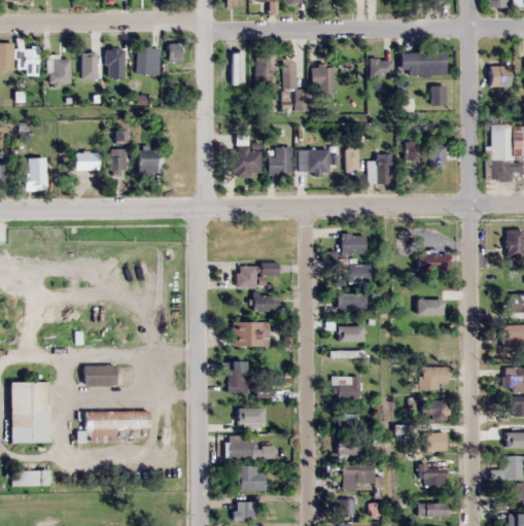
[(13,43),(0,42),(0,67),(13,67),(13,43)]
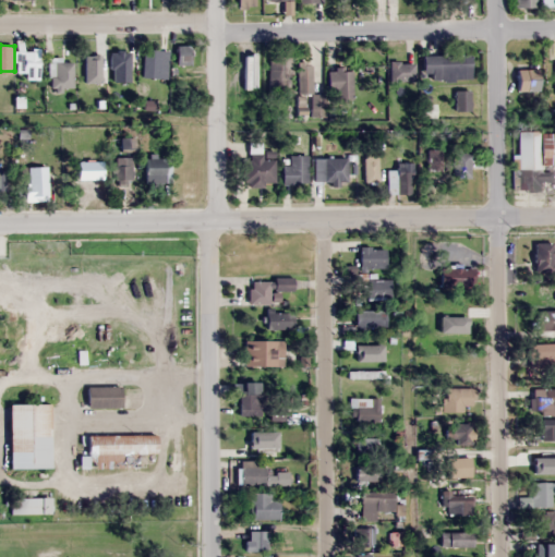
[(192,65),(192,47),(178,47),(178,67),(192,65)]
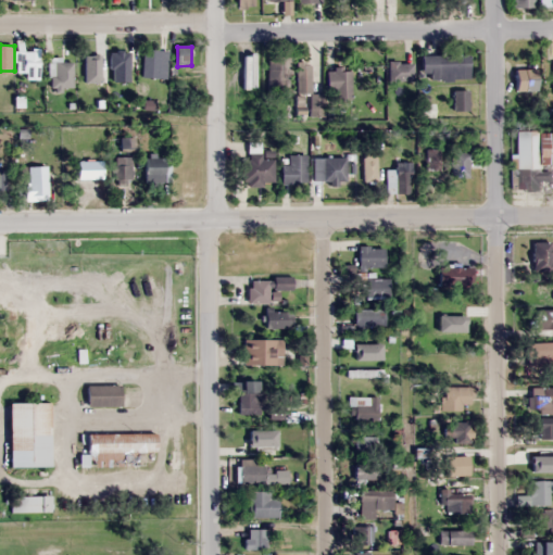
[(102,50),(83,50),(83,70),(102,70),(102,50)]
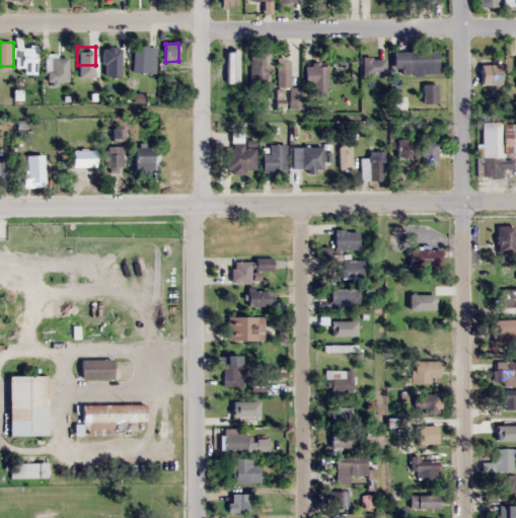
[(38,48),(19,48),(19,75),(38,75),(38,48)]
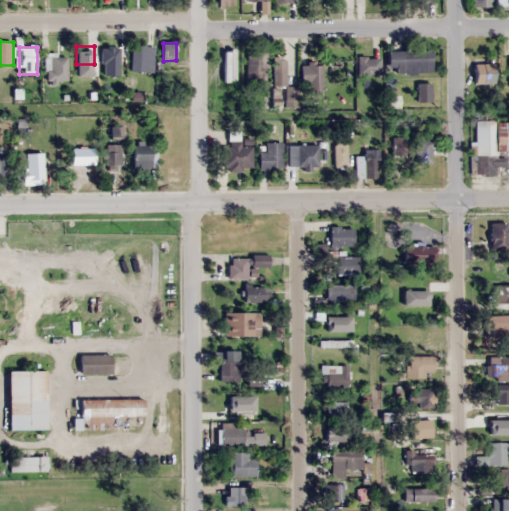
[(149,73),(149,50),(133,50),(133,73),(149,73)]
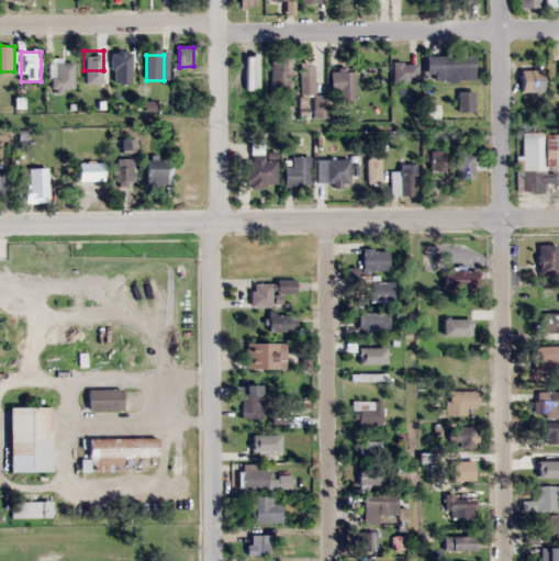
[(476,81),(476,56),(427,56),(427,74),(438,74),(438,81),(476,81)]
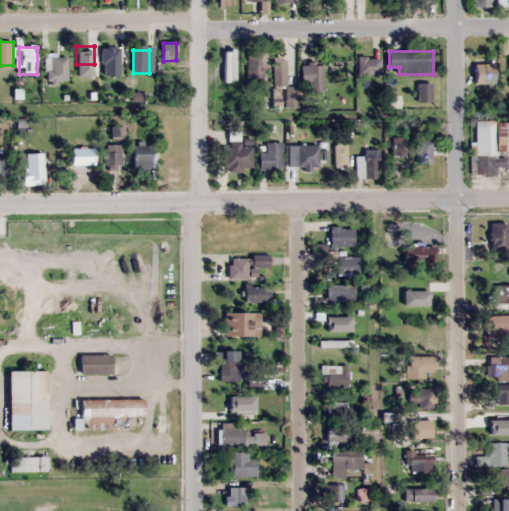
[(106,53),(106,75),(121,75),(121,53),(106,53)]
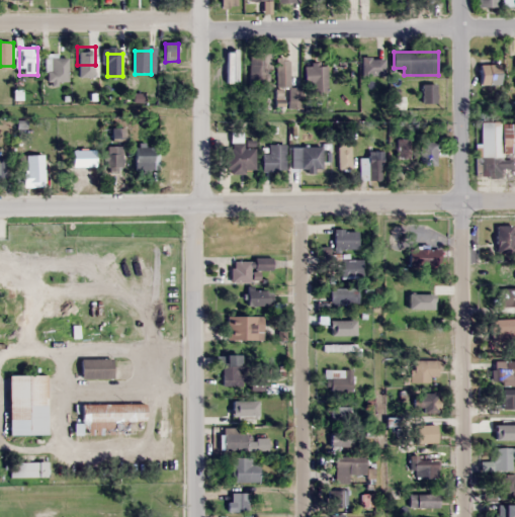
[(268,54),(252,54),(252,84),(268,84),(268,54)]
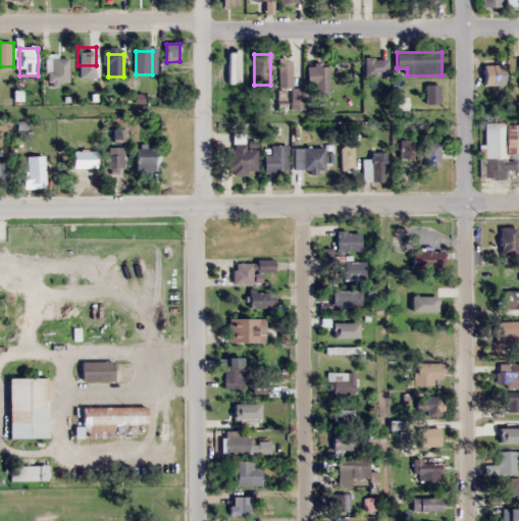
[(70,83),(70,59),(52,59),(52,83),(70,83)]
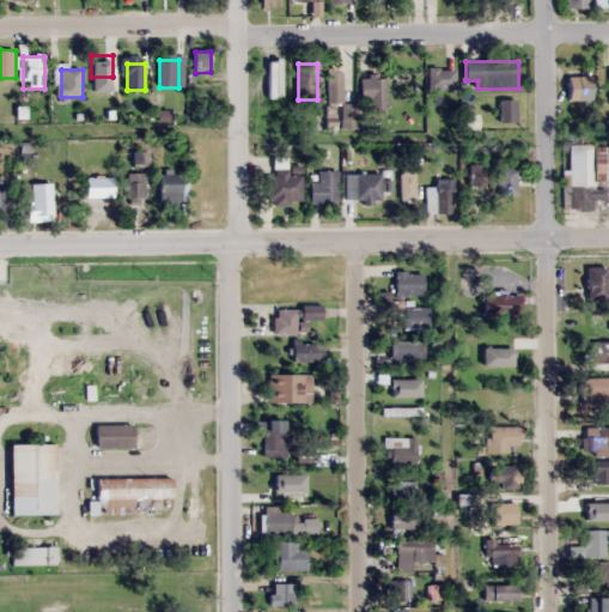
[(291,70),(265,70),(265,105),(291,105),(291,70)]
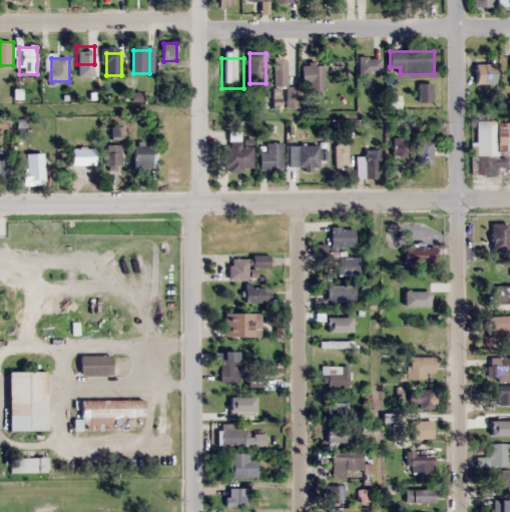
[(384,75),(384,58),(360,58),(360,75),(384,75)]
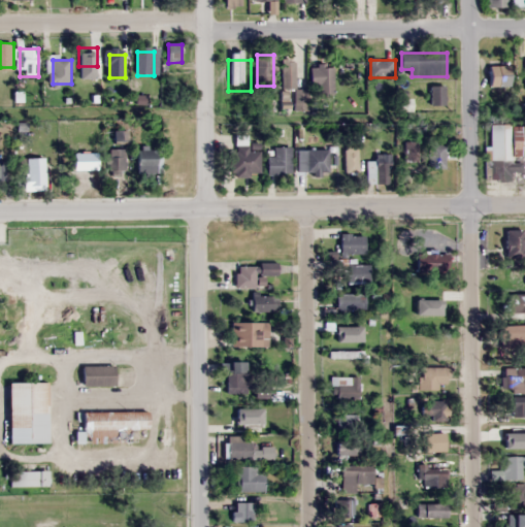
[(315,65),(315,96),(335,96),(335,65),(315,65)]
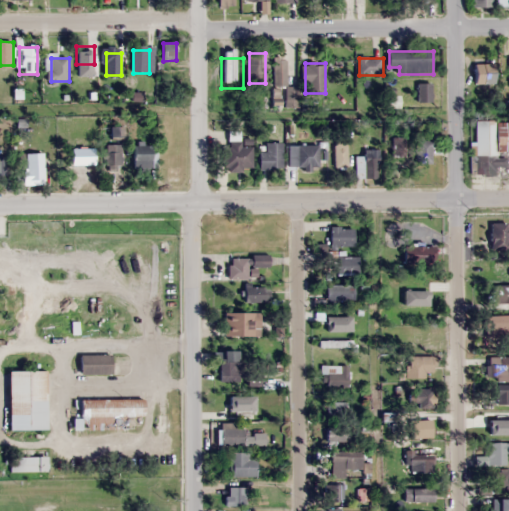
[(496,64),(476,64),(476,84),(496,84),(496,64)]
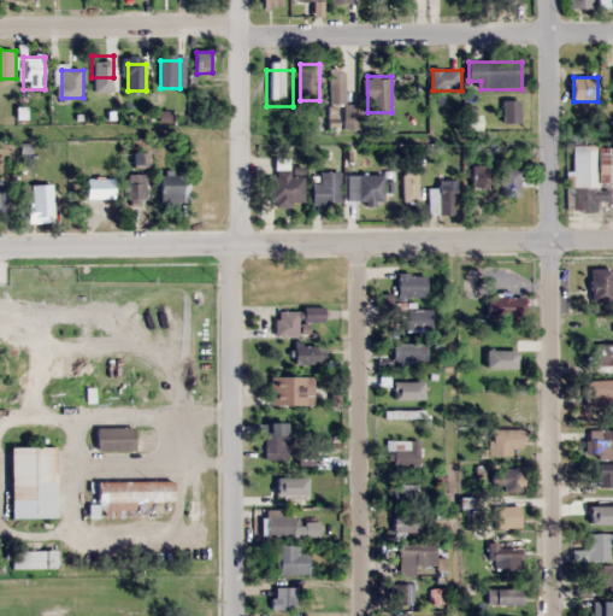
[(522,124),(522,101),(505,101),(505,124),(522,124)]
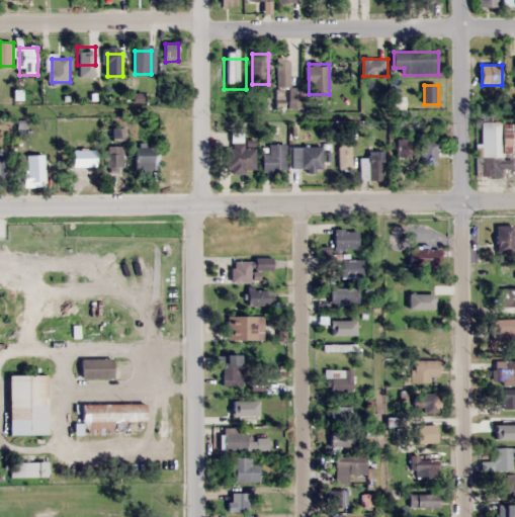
[(514,122),(483,123),(483,177),(512,177),(512,155),(514,155),(514,122)]
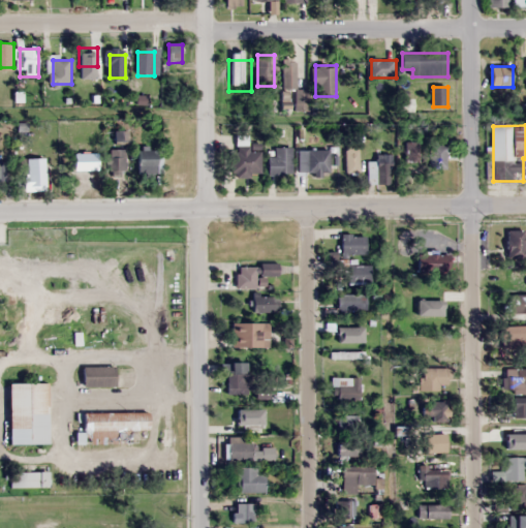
[(422,143),(407,143),(407,162),(422,162),(422,143)]
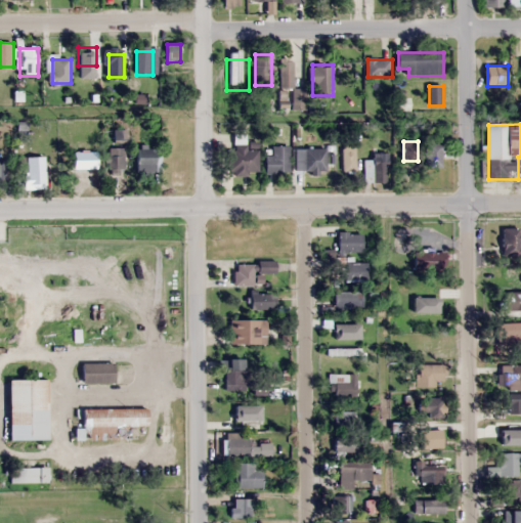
[(444,168),(444,143),(429,143),(429,168),(444,168)]
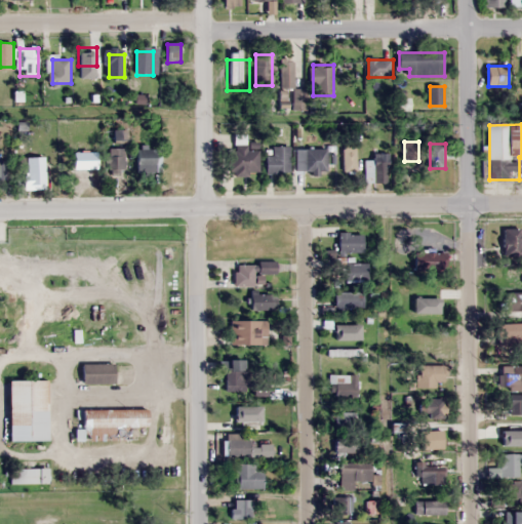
[(261,175),(261,147),(231,147),(231,175),(261,175)]
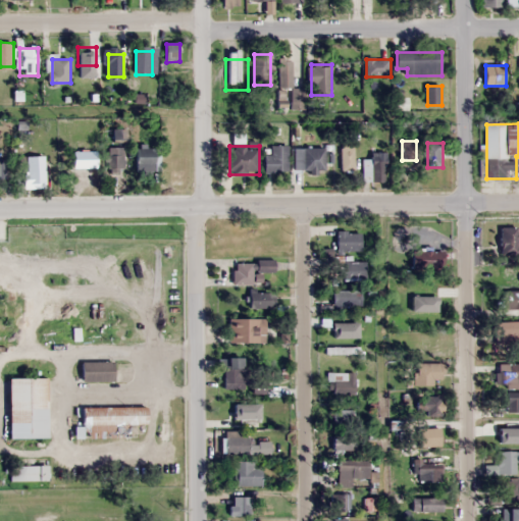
[(356,171),(356,146),(343,146),(343,171),(356,171)]
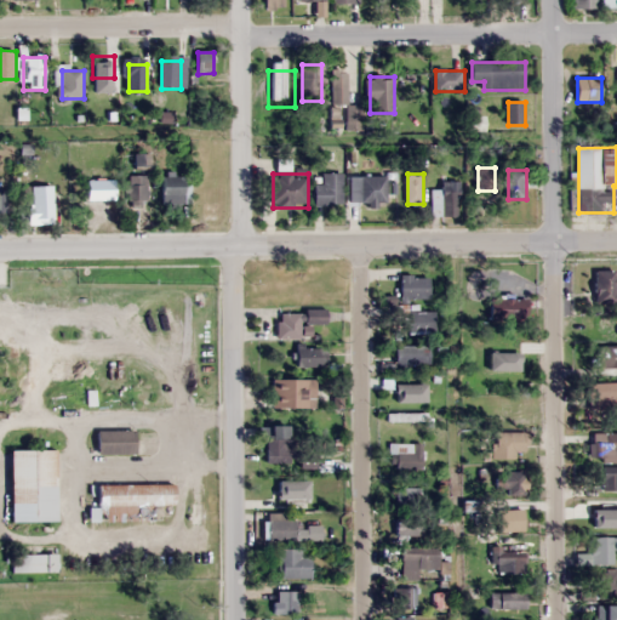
[(315,186),(315,206),(344,206),(344,175),(324,175),(324,186),(315,186)]
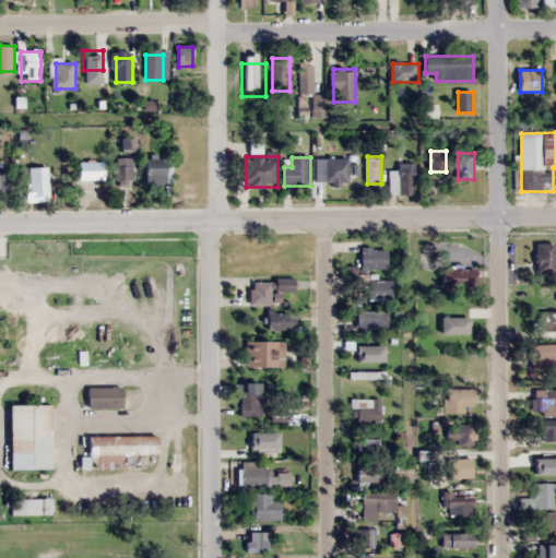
[(116,158),(116,188),(134,188),(134,158),(116,158)]
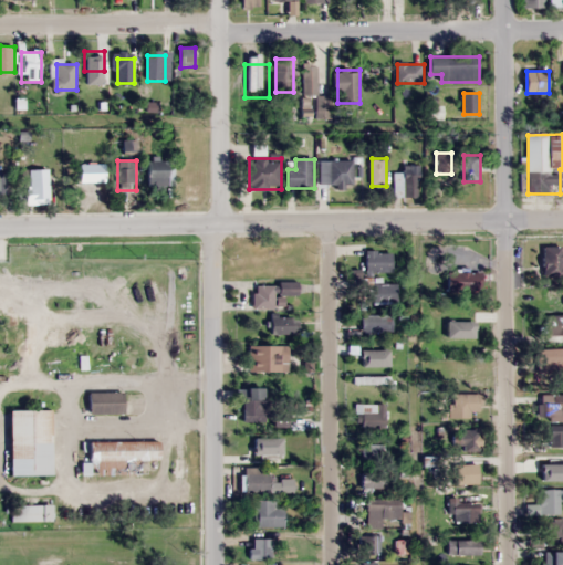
[(150,188),(173,188),(173,161),(150,161),(150,188)]
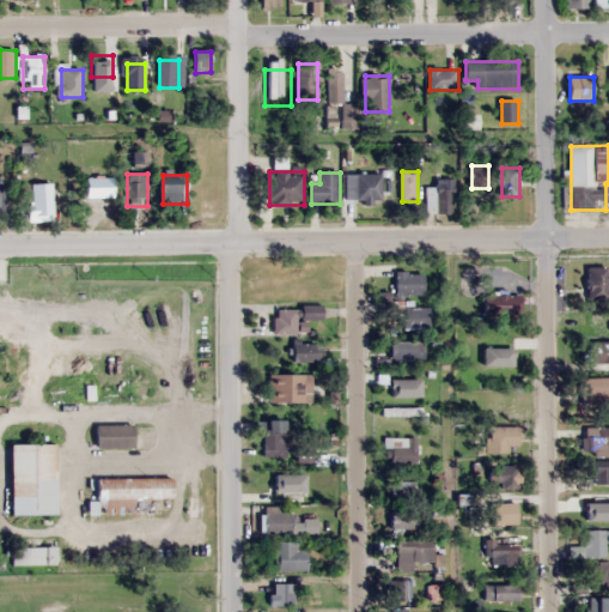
[(347,203),(384,203),(384,175),(347,175),(347,203)]
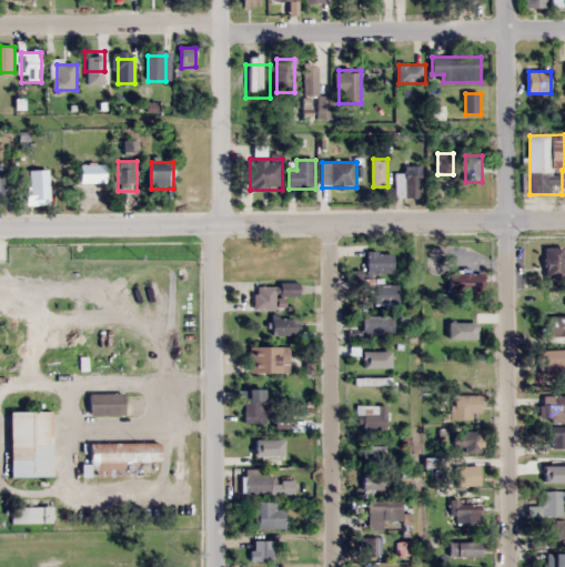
[(397,199),(423,199),(423,165),(406,165),(406,175),(397,175),(397,199)]
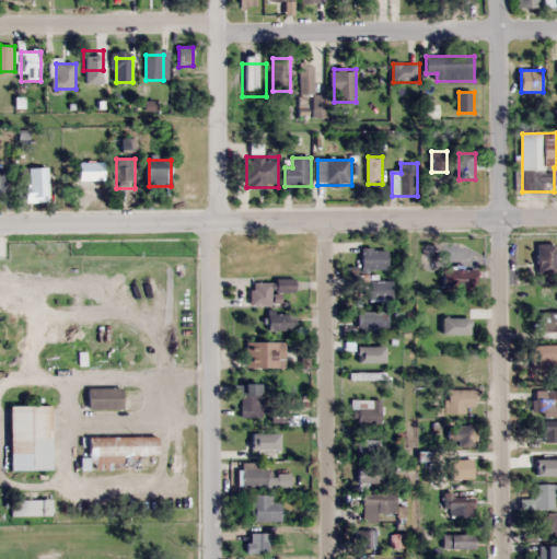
[(97,164),(80,164),(80,187),(97,187),(97,164)]
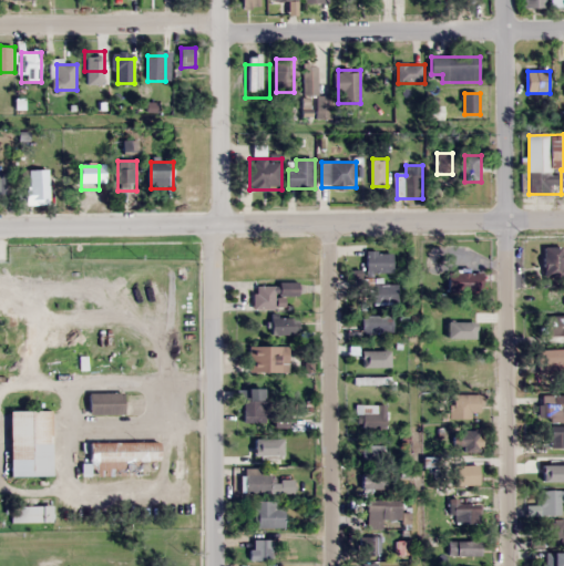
[(50,171),(23,171),(23,181),(32,181),(32,202),(50,202),(50,171)]
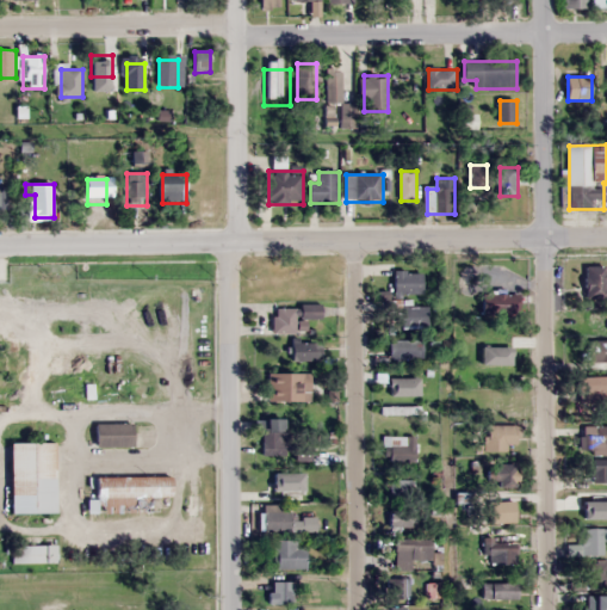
[(606,266),(587,266),(587,300),(606,300),(606,266)]
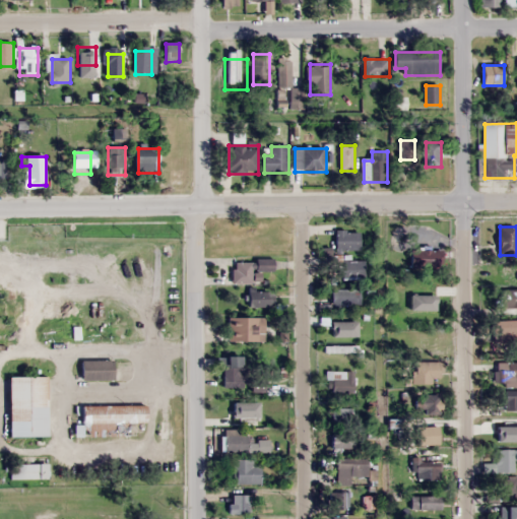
[(362,252),(362,232),(337,232),(337,252),(362,252)]
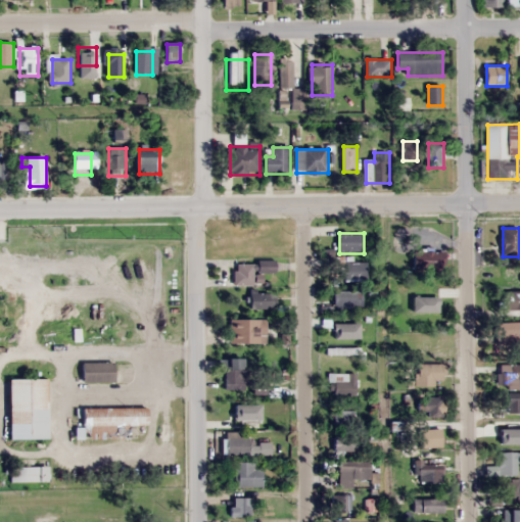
[(447,270),(447,251),(416,251),(416,270),(447,270)]
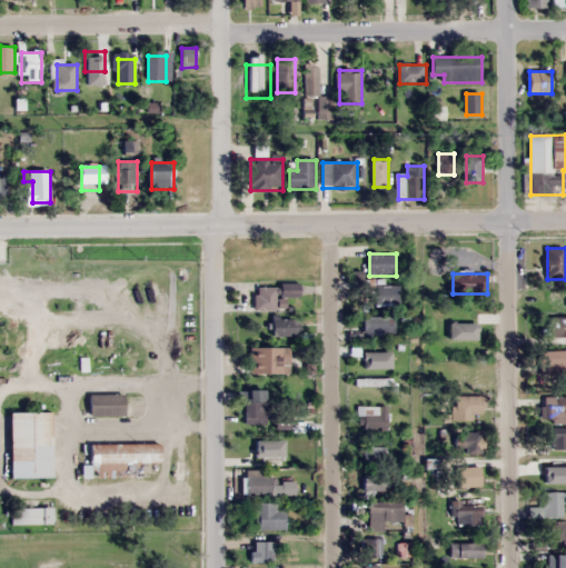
[(279,311),(279,298),(301,298),(301,285),(258,285),(258,311),(279,311)]
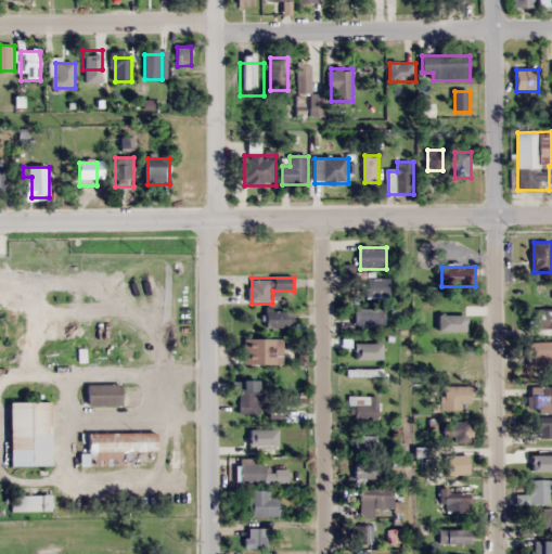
[(392,298),(392,279),(362,279),(362,298),(392,298)]
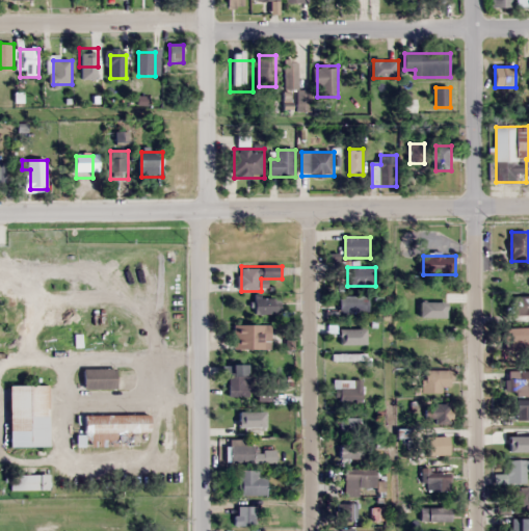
[(450,291),(430,290),(429,307),(450,307),(450,291)]
